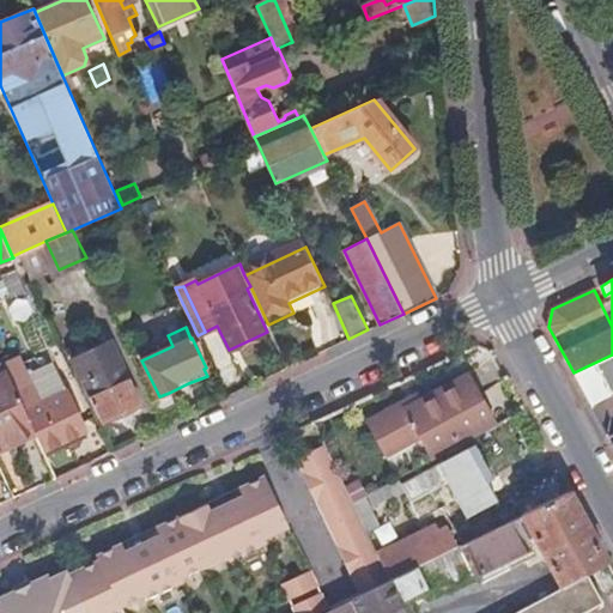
[(104,422),(139,405),(110,343),(74,359),(104,422)]
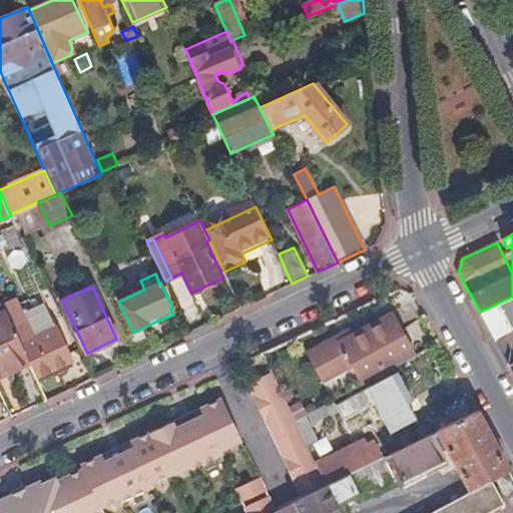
[(512,297),(480,312),(493,336),(510,327),(510,326),(512,324),(512,353),(505,358),(512,372),(512,297)]
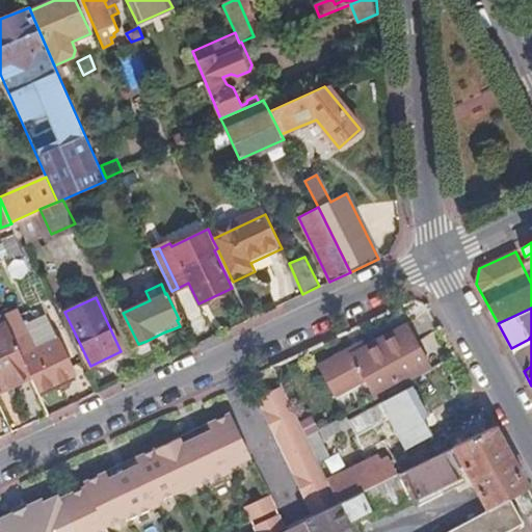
[(0,386),(29,372),(22,358),(7,325),(0,327),(0,386)]
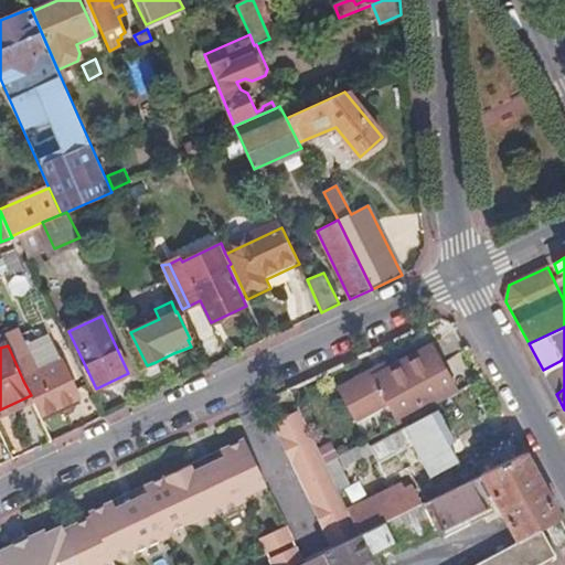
[(400,423),(458,392),(432,345),(388,369),(375,376),(372,371),(339,388),(358,420),(388,403),(400,423)]
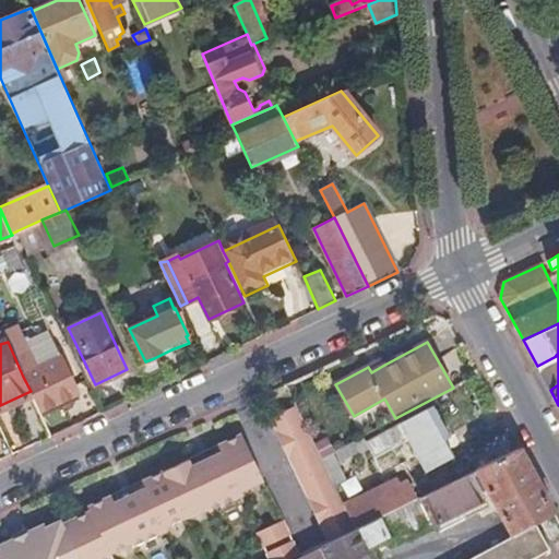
[(31,391),(39,412),(78,393),(61,358),(23,377),(31,391)]
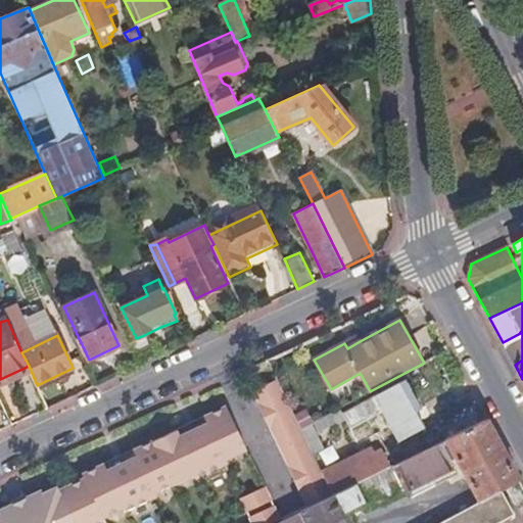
[(131,341),(141,364),(154,357),(144,335),(136,338),(131,341)]
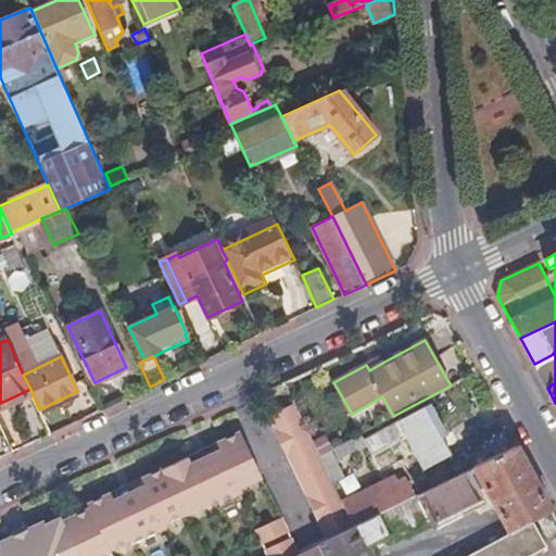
[(369,370),(382,363),(379,357),(366,365),(369,370)]
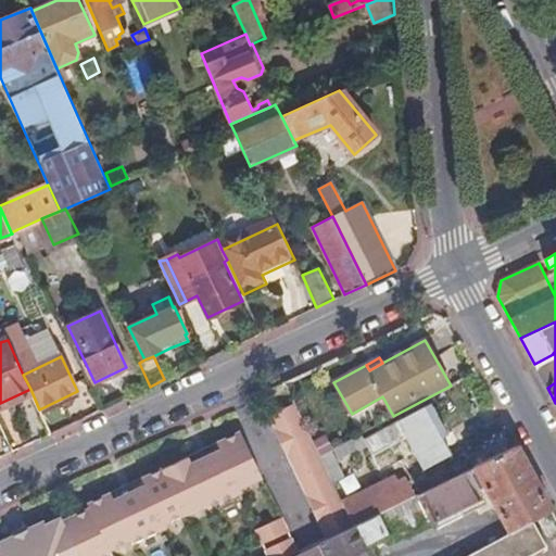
[(328,539),(354,526),(342,502),(332,480),(320,456),(295,404),(270,416),(277,429),(275,430),(288,459),(290,458),(310,496),(307,498),(319,526),(323,525),(328,539)]
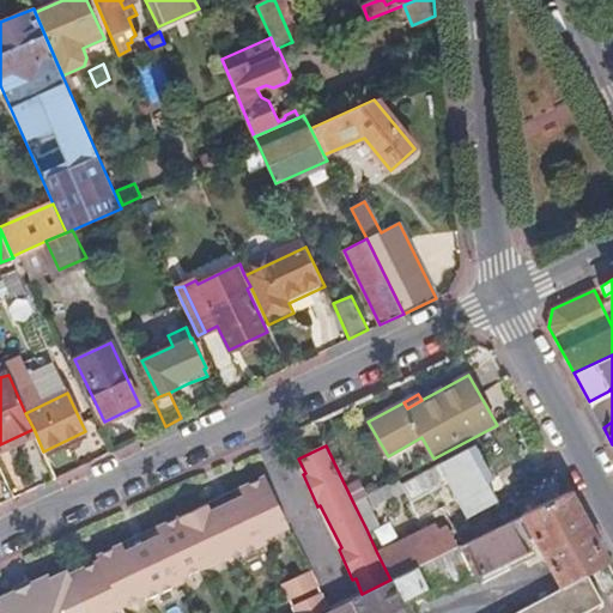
[(478,463),(468,448),(402,483),(411,501),(447,480),(457,499),(462,497),(472,514),(496,501),(487,483),(493,479),(484,460),(478,463)]
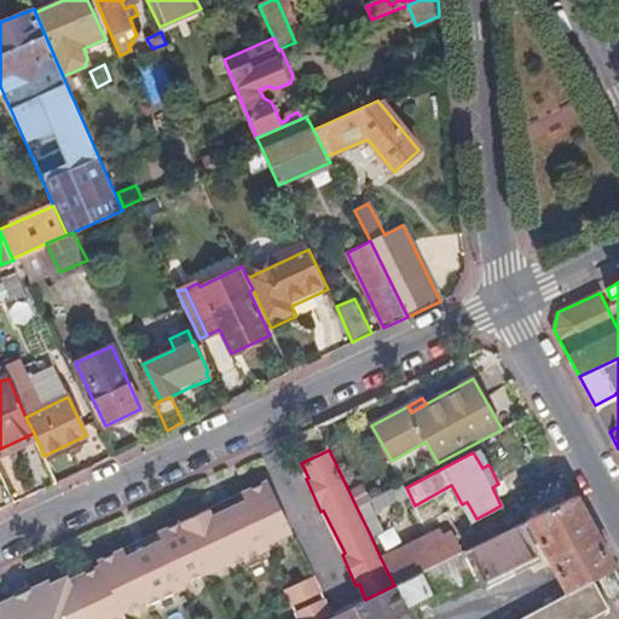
[(525,501),(566,478),(556,460),(515,482),(525,501)]
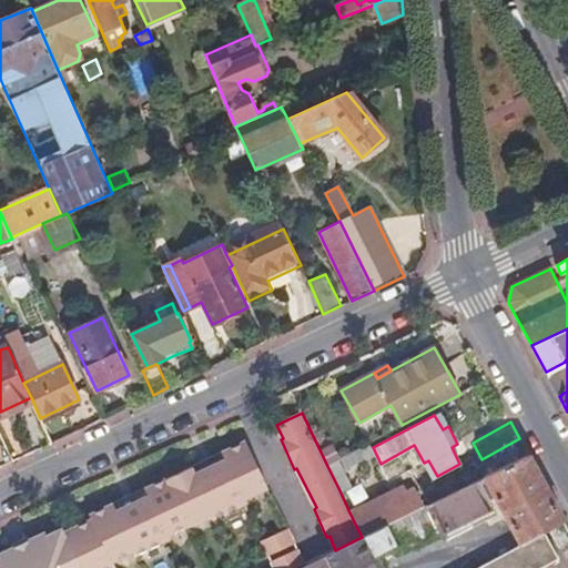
[(196,475),(193,467),(148,488),(152,496),(122,510),(118,503),(94,515),(95,518),(68,533),(66,527),(49,535),(47,530),(30,538),(33,546),(22,551),(18,545),(1,553),(2,557),(0,557),(0,567),(109,567),(118,565),(117,560),(140,549),(142,554),(175,537),(173,534),(212,515),(214,519),(249,503),(247,499),(269,488),(246,442),(224,453),(227,459),(196,475)]
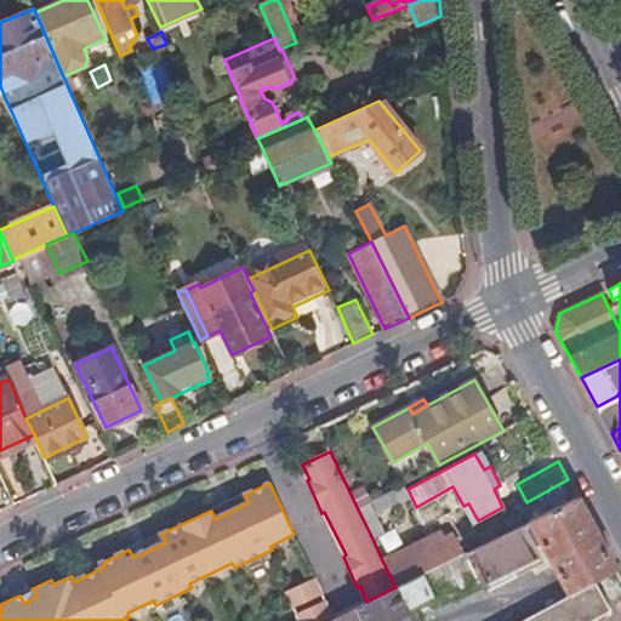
[(399,497),(394,489),(372,502),(376,510),(399,497)]
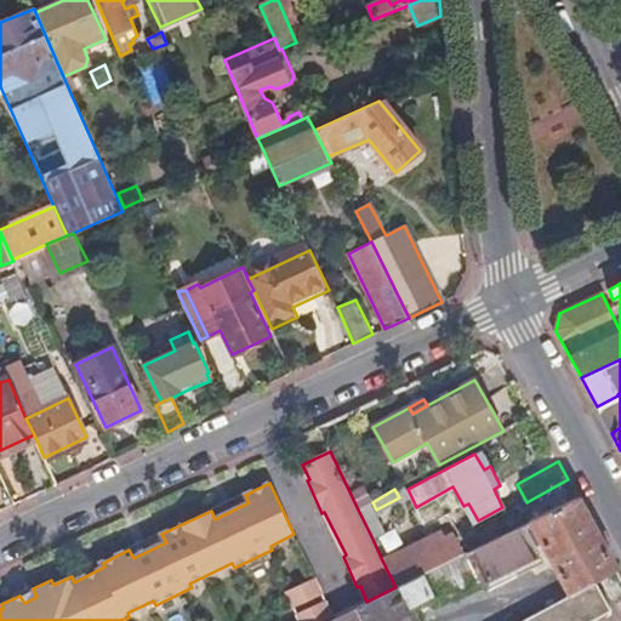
[(245,495),(211,511),(215,519),(249,502),(245,495)]
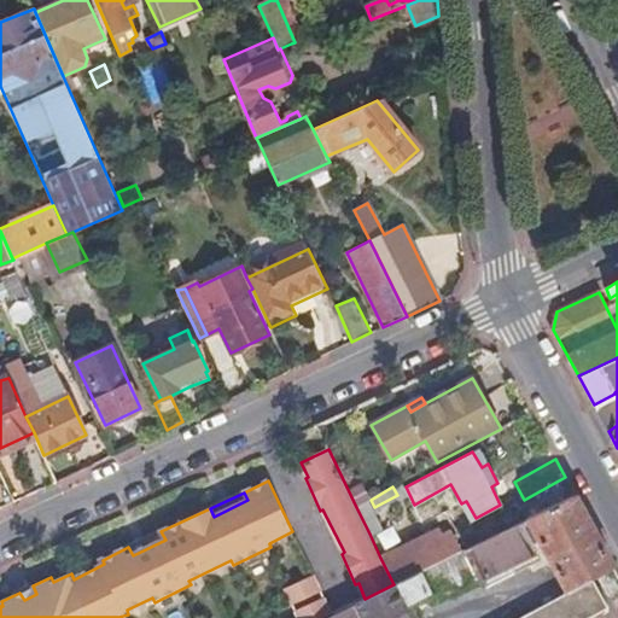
[(557,575),(604,548),(592,525),(576,496),(491,537),(461,552),(394,584),(365,599),(333,614),(325,617),(408,617),(402,605),(427,592),(432,600),(478,577),(483,587),(526,566),(522,557),(542,547),(557,575)]
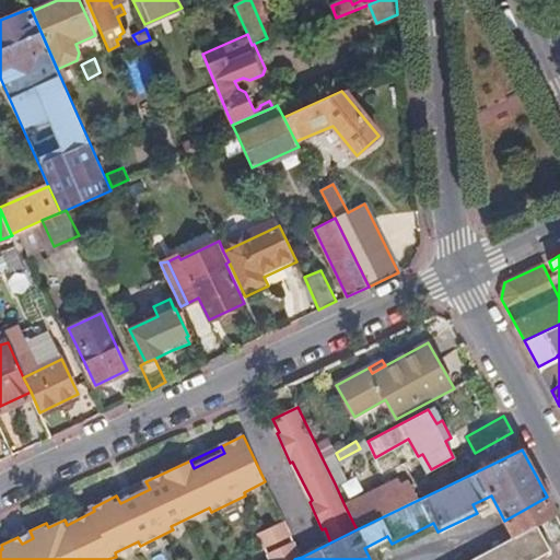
[(323,459),(335,483),(343,478),(331,454),(323,459)]
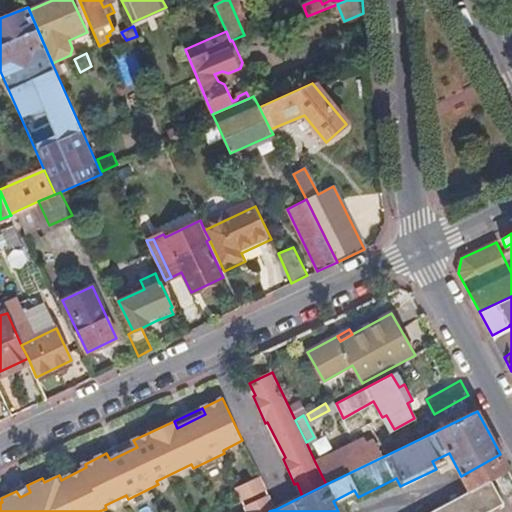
[(403,438),(407,445),(411,440),(408,435),(403,438)]
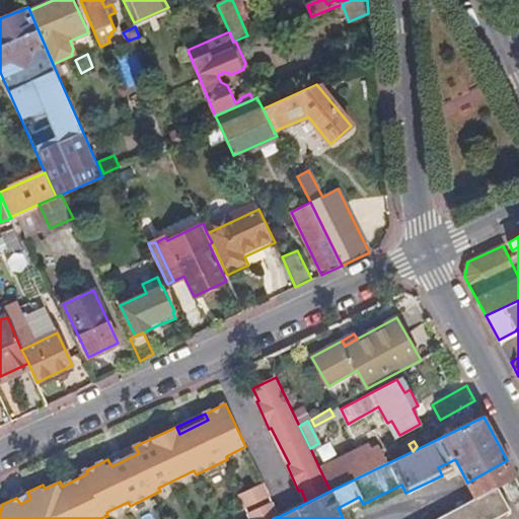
[(330,491),(387,463),(378,445),(371,449),(368,444),(319,468),(330,491)]
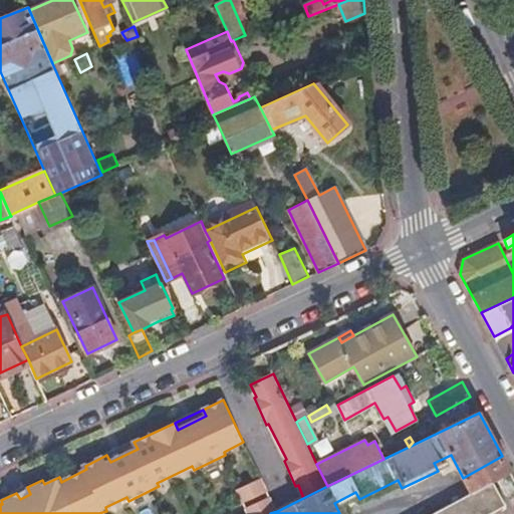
[(138,449),(134,442),(106,455),(110,462),(138,449)]
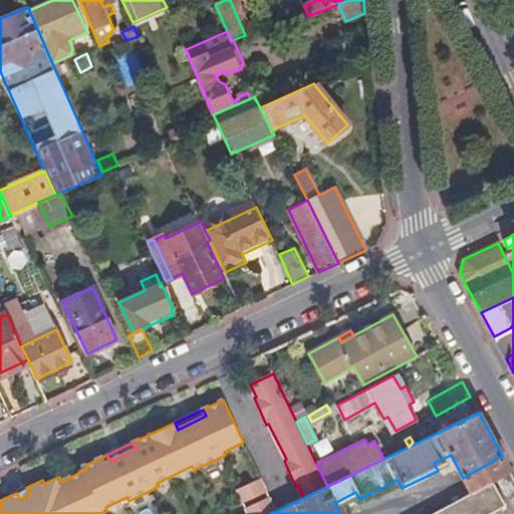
[(492,481),(510,471),(502,456),(463,478),(471,493),(492,481)]
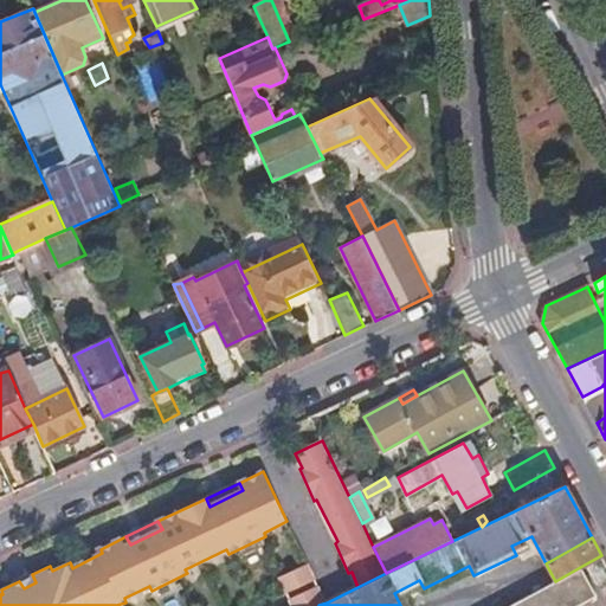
[(288,594),(316,580),(309,565),(281,580),(288,594)]
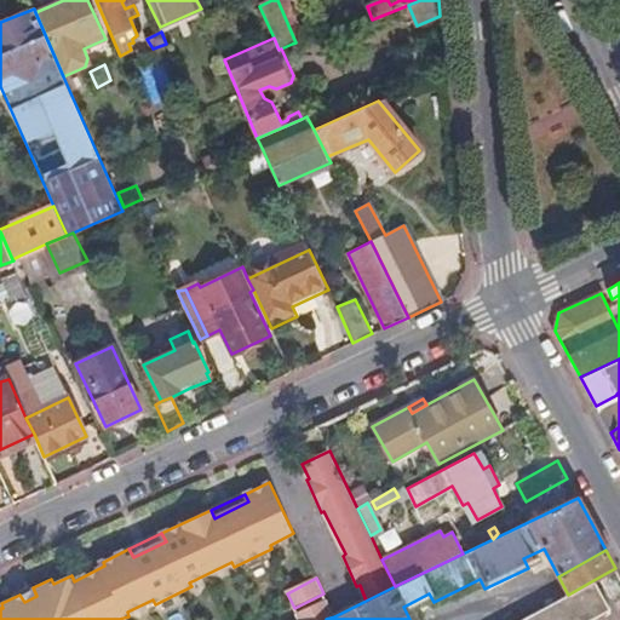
[(590,619),(609,609),(593,580),(568,595),(520,619),(590,619)]
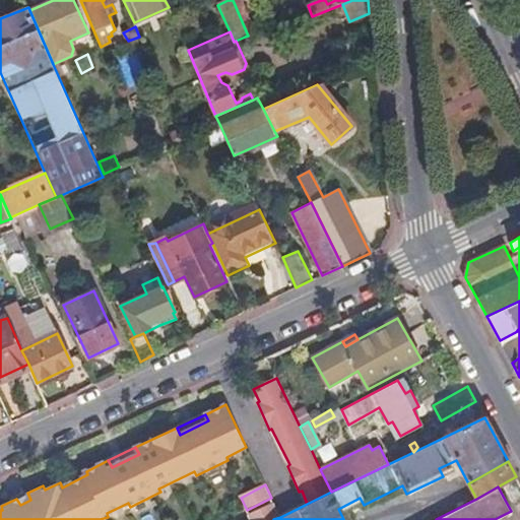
[(30,500),(27,493),(16,499),(20,505),(30,500)]
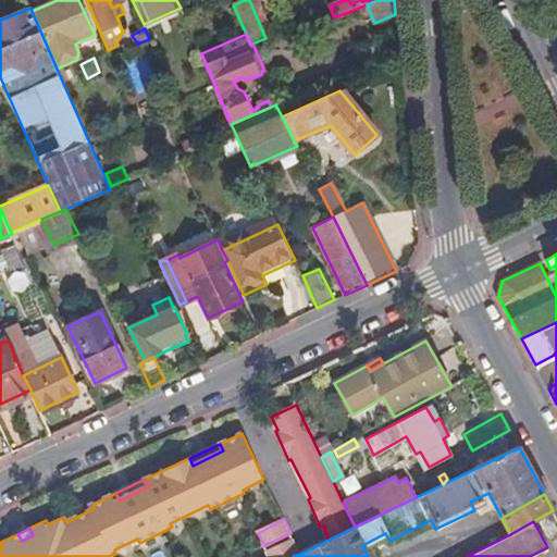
[(267,554),(268,556),(293,556),(300,554),(294,540),(267,554)]
